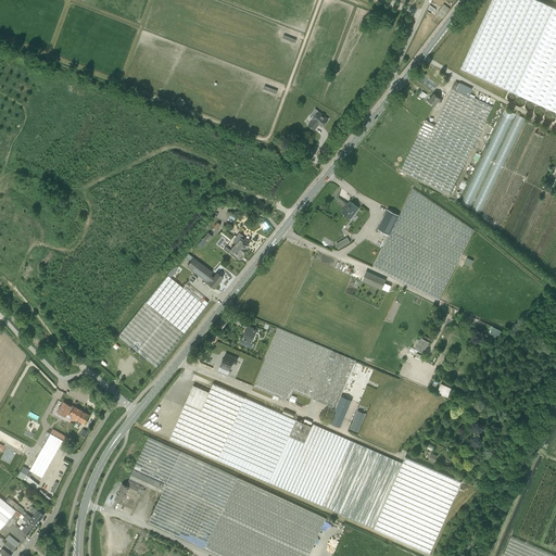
[(555,7),(555,9),(535,0),(490,0),(459,68),(555,113),(555,7)]
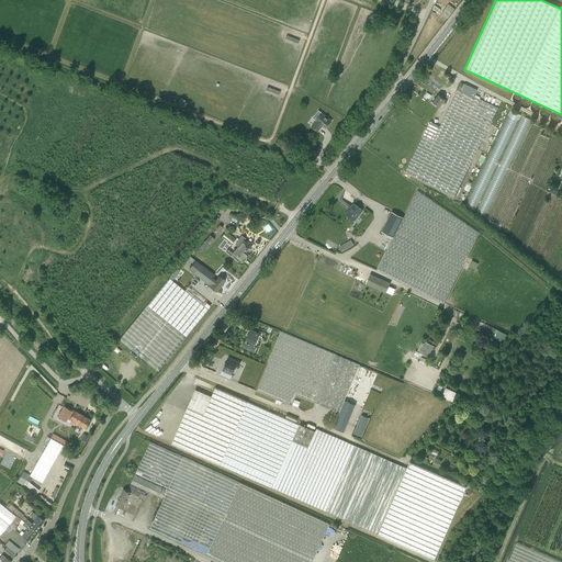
[(449,4),(442,13),(449,18),(454,8),(449,4)]
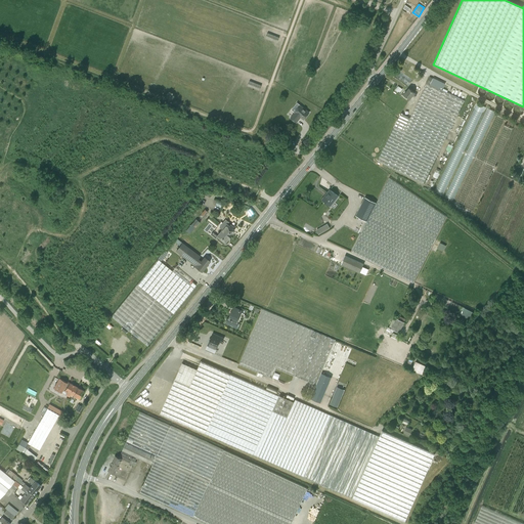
[(433,78),(433,79),(430,85),(434,86),(442,90),(445,84),(433,78)]
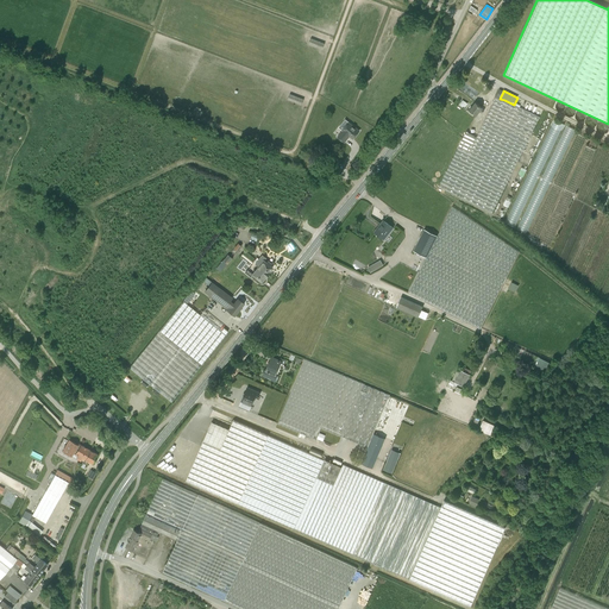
[(491,217),(539,118),(514,105),(504,100),(500,99),(497,96),(476,138),(470,151),(459,146),(437,190),(491,217)]
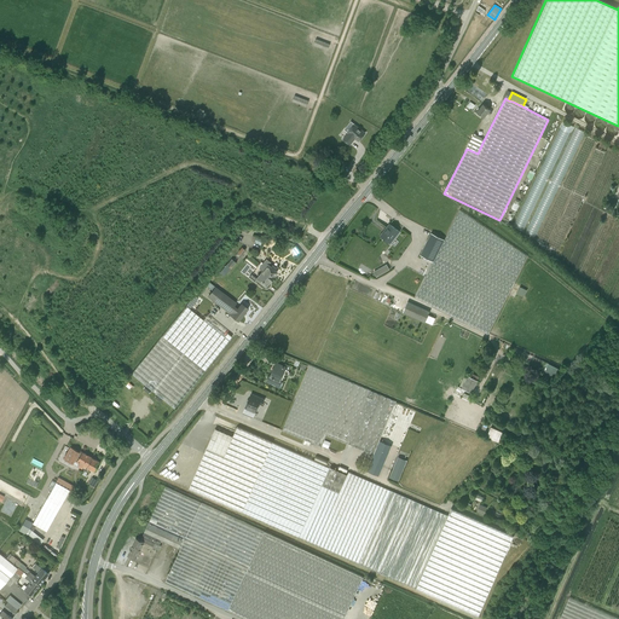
[(482,104),(478,111),(484,117),(487,113),(490,115),(492,113),(490,110),(482,104)]
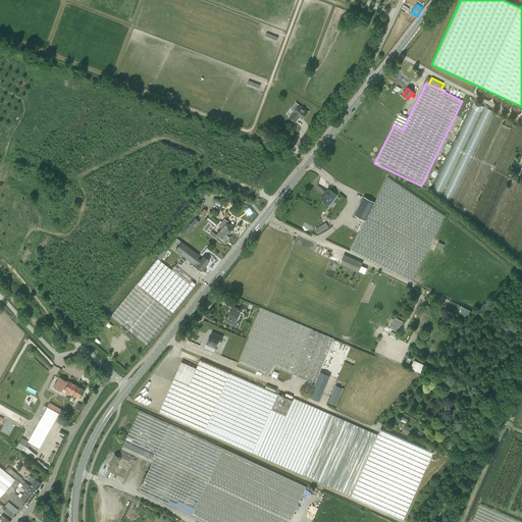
[(471,134),(482,106),(474,103),(465,125),(468,126),(466,132),(471,134)]
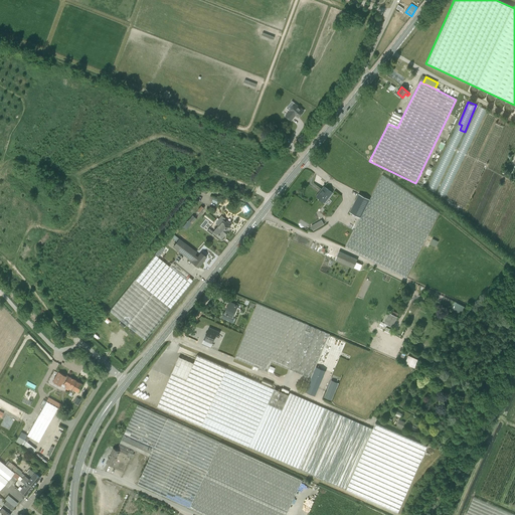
[(290,111),(286,116),(292,120),(297,114),(300,116),(304,111),(295,104),(290,111)]
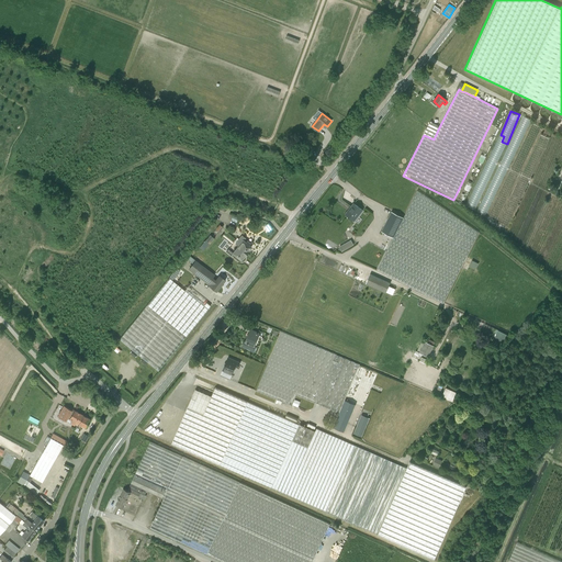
[(519,134),(519,132),(518,133),(518,136),(513,137),(513,141),(515,142),(515,145),(515,153),(525,133),(525,134),(531,120),(523,116),(520,121),(520,122),(519,125),(523,126),(519,126),(518,128),(521,130),(519,134)]
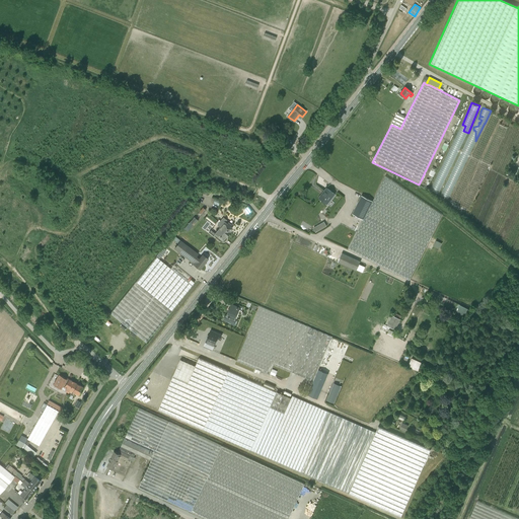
[(400,129),(405,118),(396,113),(391,125),(400,129)]
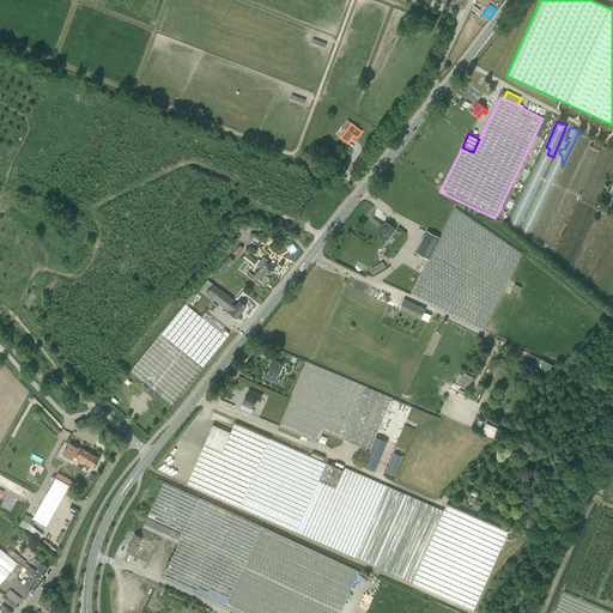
[(509,224),(519,229),(539,184),(534,182),(533,186),(528,183),(509,224)]
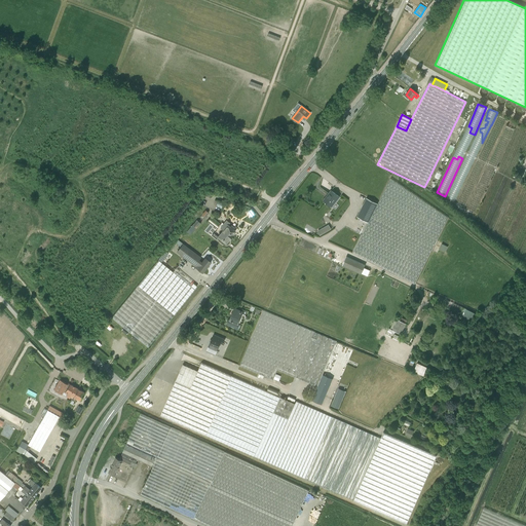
[(455,201),(465,175),(463,174),(461,177),(459,176),(458,179),(455,178),(448,198),(455,201)]
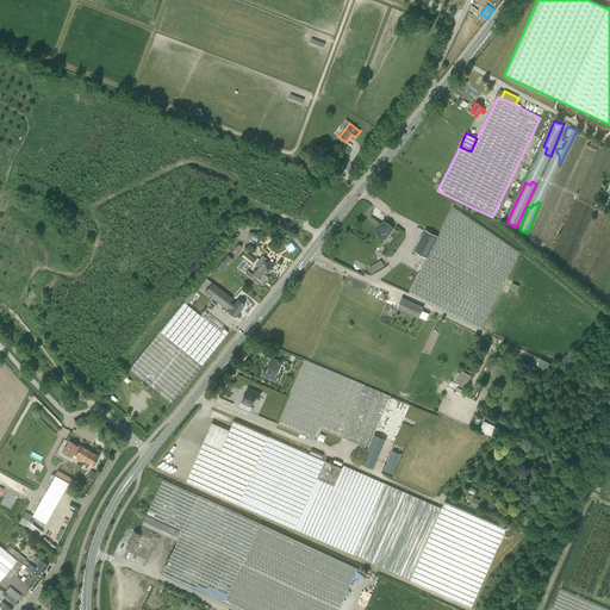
[(439,235),(439,236),(428,259),(419,274),(409,293),(480,329),(520,253),(453,207),(439,235)]
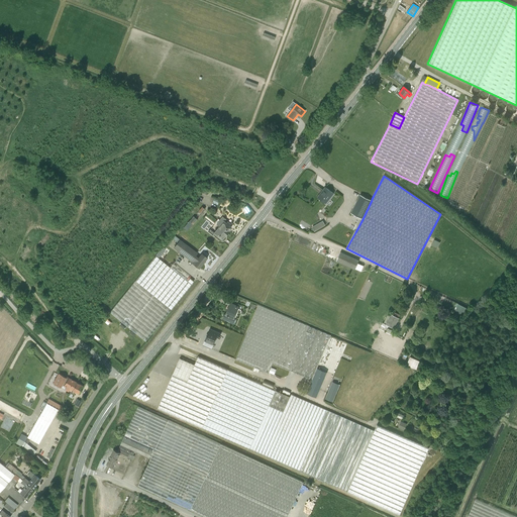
[(325,203),(333,193),(325,187),(318,197),(325,203)]
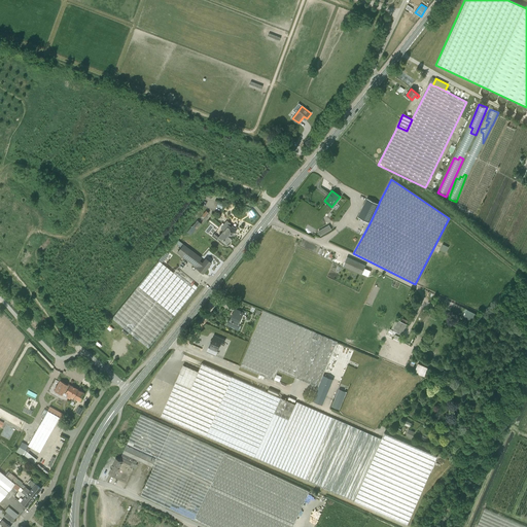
[(370,223),(379,204),(367,199),(357,217),(370,223)]
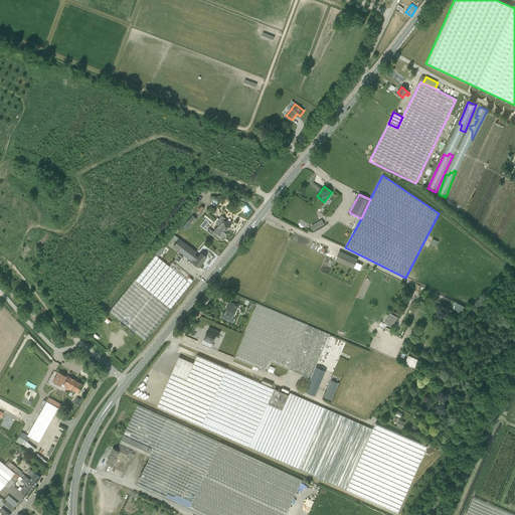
[(196,218),(192,215),(183,226),(186,229),(192,223),(196,218)]
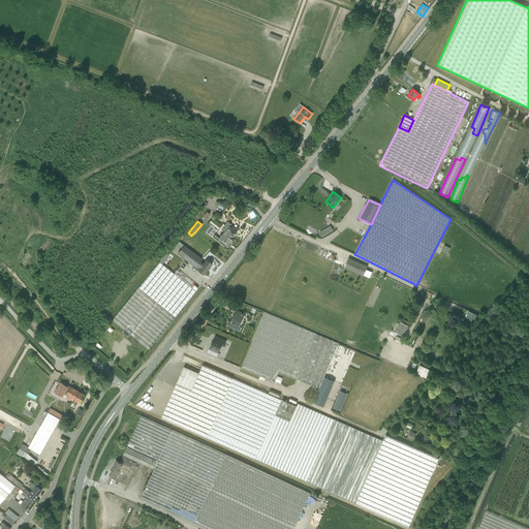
[(234,237),(237,232),(235,230),(236,229),(232,226),(231,228),(229,226),(230,224),(227,221),(225,223),(226,223),(224,225),(223,226),(225,228),(225,227),(227,228),(226,229),(234,237)]
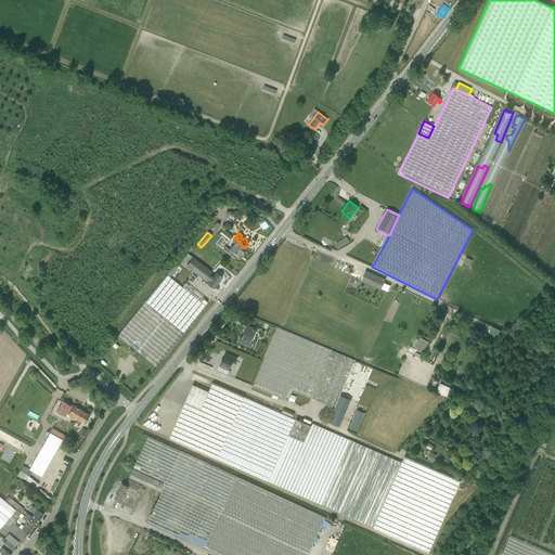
[(235,243),(230,249),(226,246),(223,248),(228,252),(230,250),(237,257),(245,248),(237,241),(239,240),(236,239),(236,240),(234,237),(233,241),(235,243)]
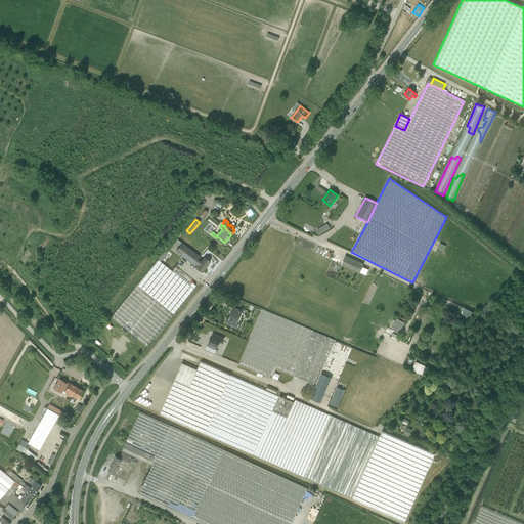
[(316,230),(318,234),(330,228),(326,224),(316,230)]
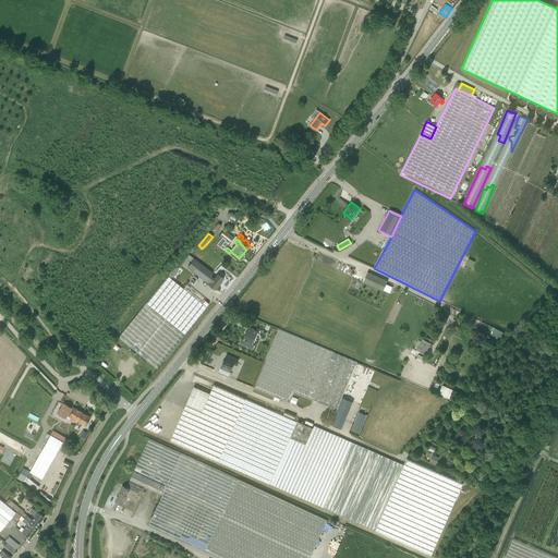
[(199,263),(187,253),(184,256),(192,262),(189,266),(194,270),(199,263)]
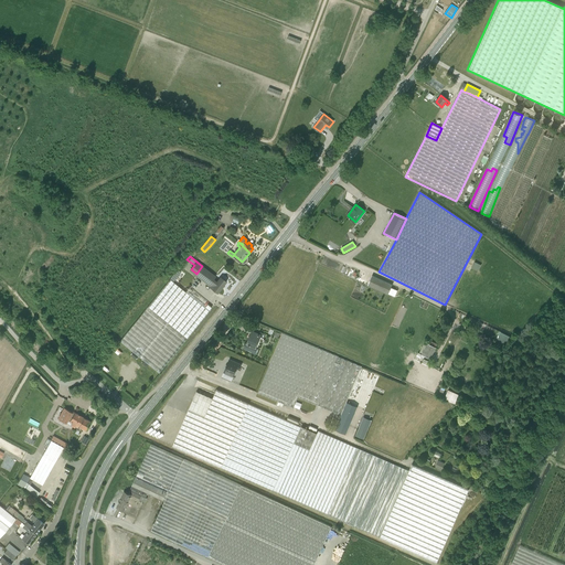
[(471,267),(478,270),(481,265),(475,262),(471,267)]
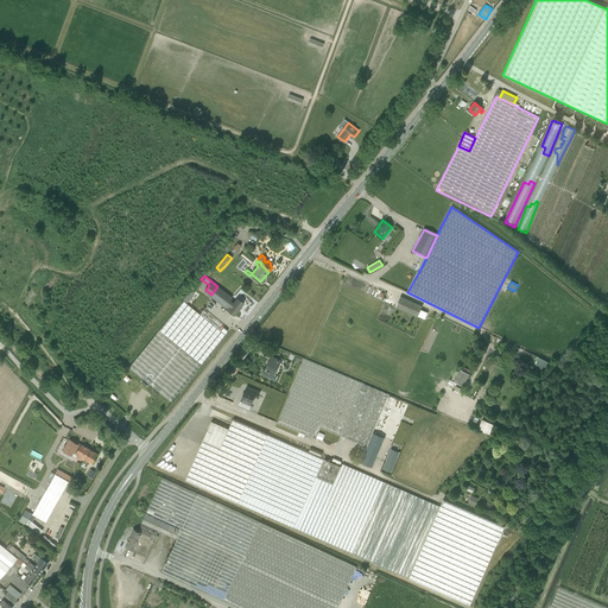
[(234,316),(244,303),(238,298),(233,303),(229,301),(232,298),(217,286),(211,295),(213,297),(226,308),(225,309),(234,316)]
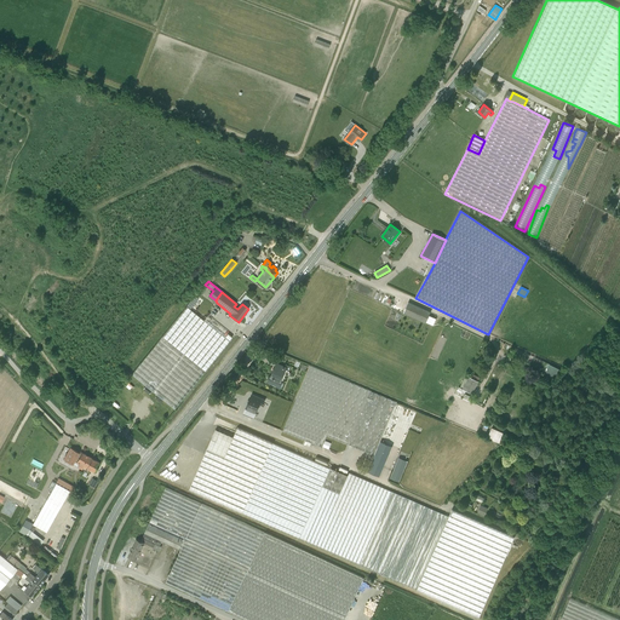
[(187,305),(187,306),(193,311),(196,306),(196,305),(197,303),(193,298),(187,305)]
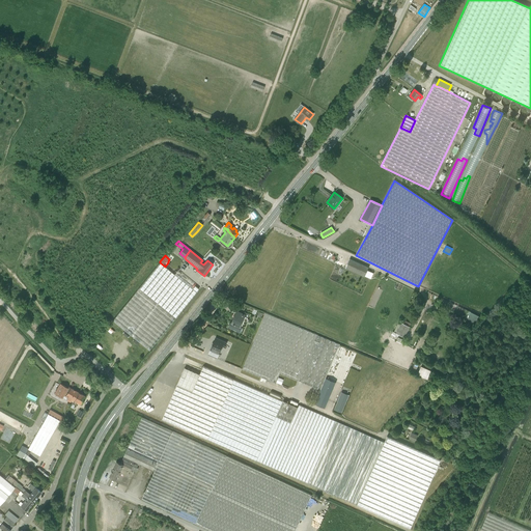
[(365,277),(368,268),(369,268),(350,258),(345,269),(365,277)]
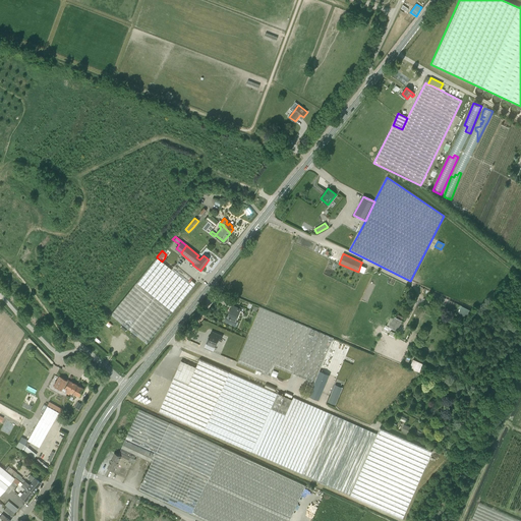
[(157,257),(110,315),(125,327),(127,329),(147,344),(195,284),(174,267),(171,270),(157,257)]
